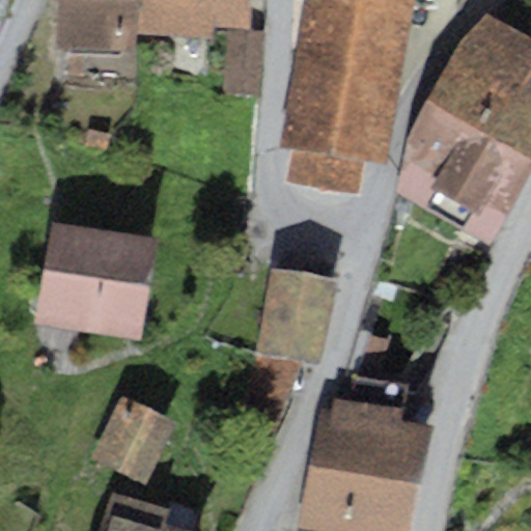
[(136,0),(56,0),(55,45),(134,49),(135,33),(136,0)]
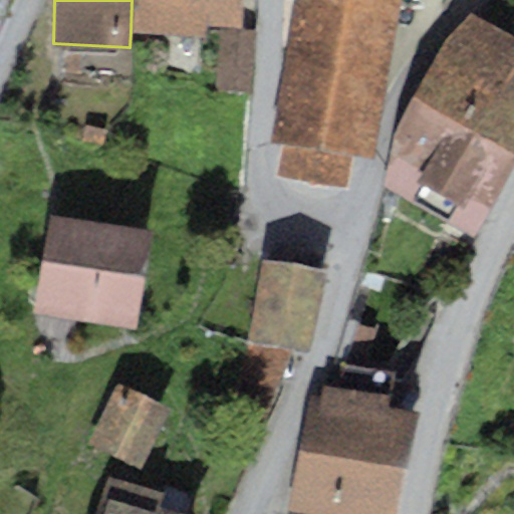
[(241,0),(132,0),(131,32),(205,36),(206,24),(241,26),(241,0)]
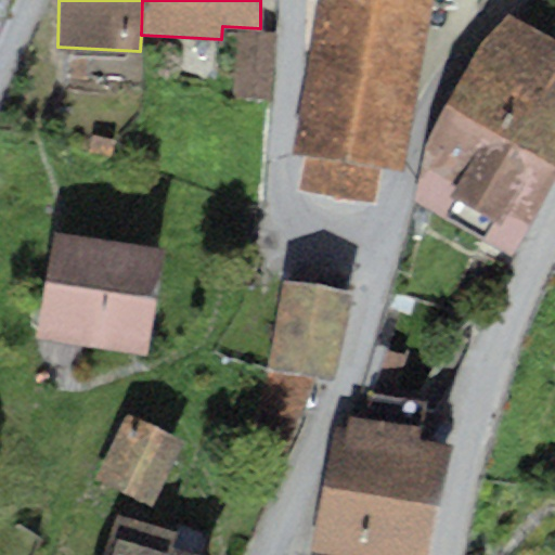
[(430,0),(315,0),(291,155),(305,157),(299,188),(374,201),(381,166),(403,170),(430,0)]
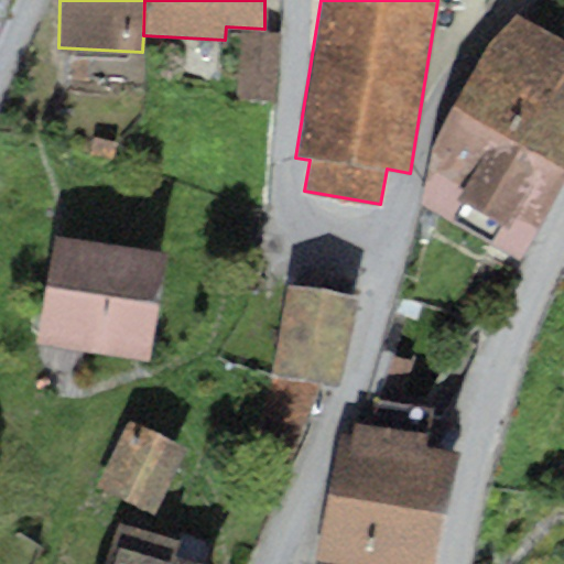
[(563,61),(563,51),(513,24),(454,111),(421,196),(512,245),(563,147),(563,78),(556,75),(563,61)]
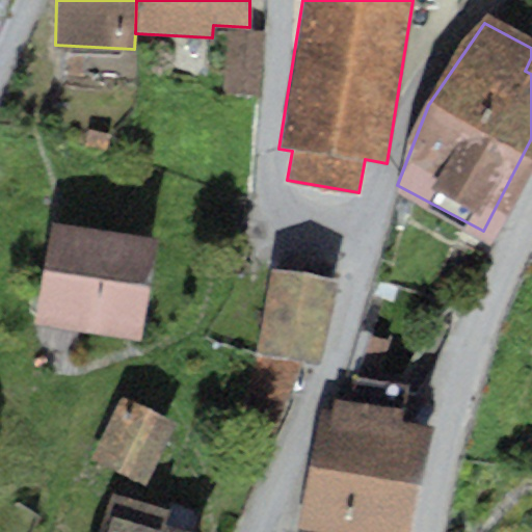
[(156,238),(53,221),(36,322),(139,339),(156,238)]
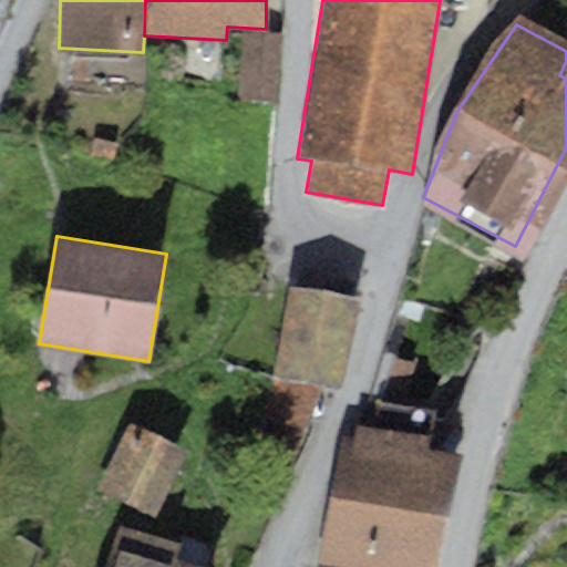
[(357,298),(288,287),(274,375),(341,387),(357,298)]
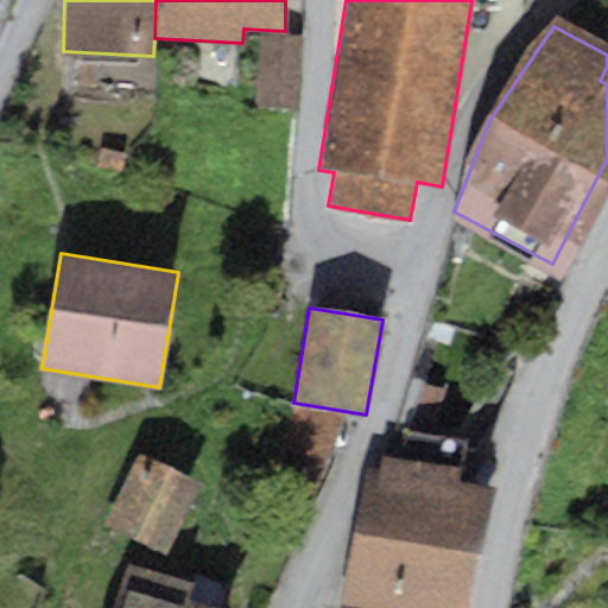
[(380,467),(367,464),(342,600),(388,607),(469,607),(492,486),(455,480),(457,467),(382,453),(380,467)]
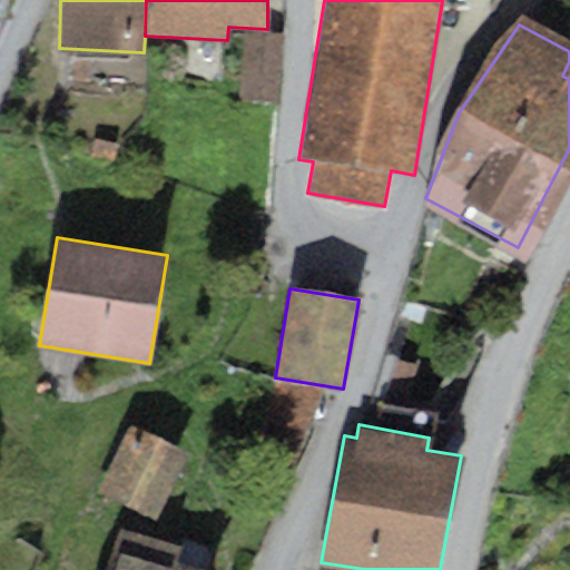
[(187,453),(130,425),(99,490),(156,517),(187,453)]
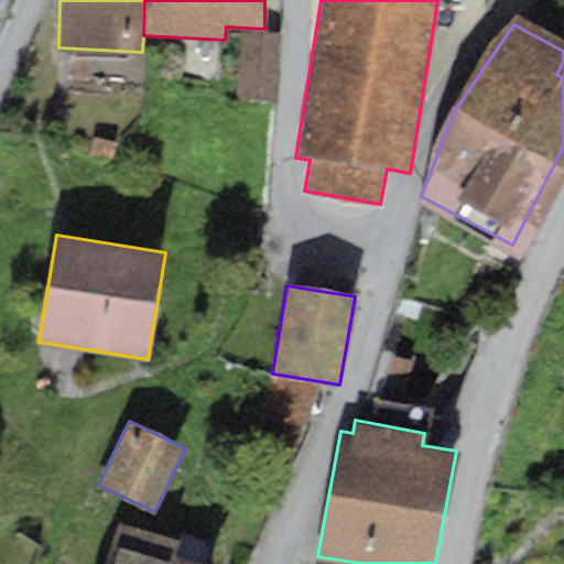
[(204,563),(175,555),(180,541),(118,522),(105,563),(204,563)]
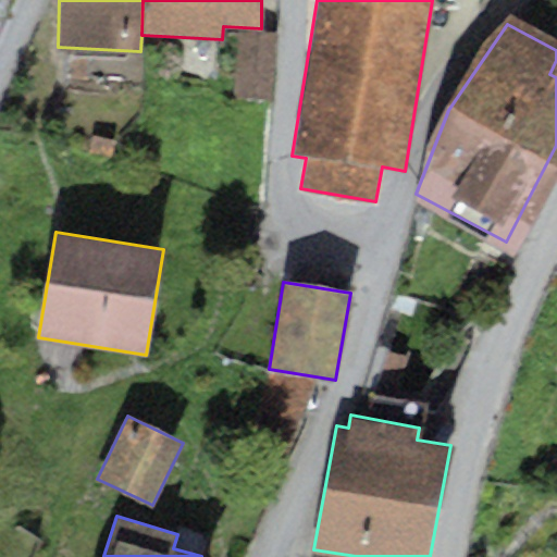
All buildings are outlined.
